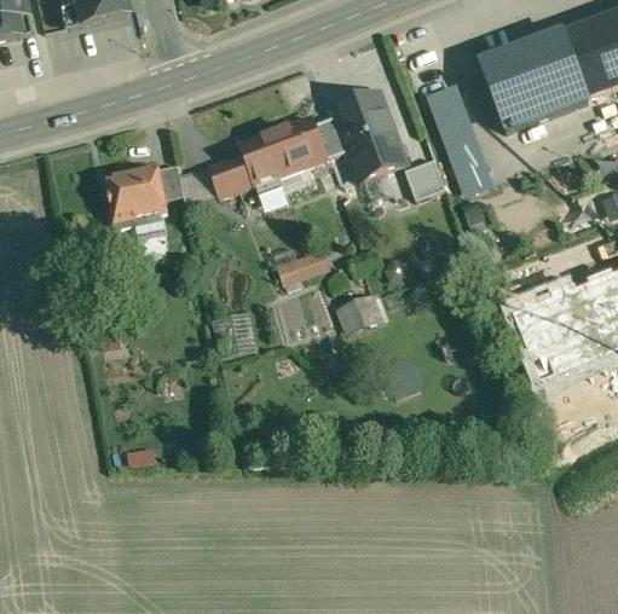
[(0,0),(0,40),(28,34),(19,0),(0,0)]
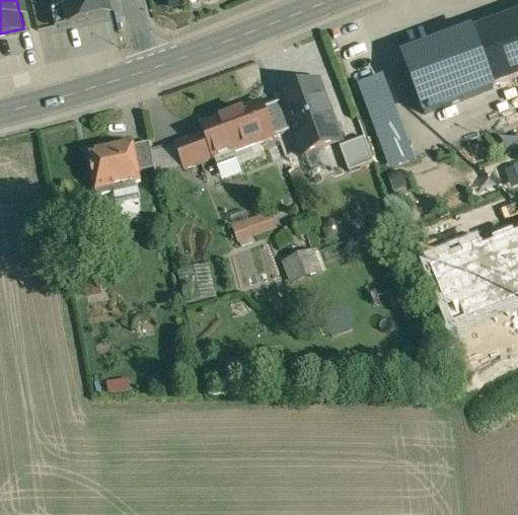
[(46,0),(52,24),(106,11),(103,0),(46,0)]
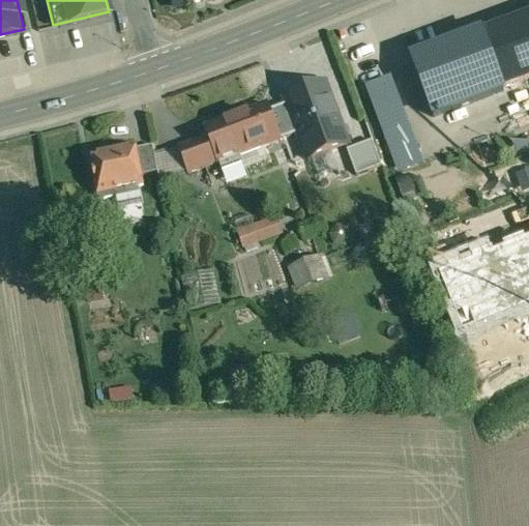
[(528,9),(482,28),(481,25),(408,53),(432,116),(505,89),(504,87),(528,77),(528,9)]
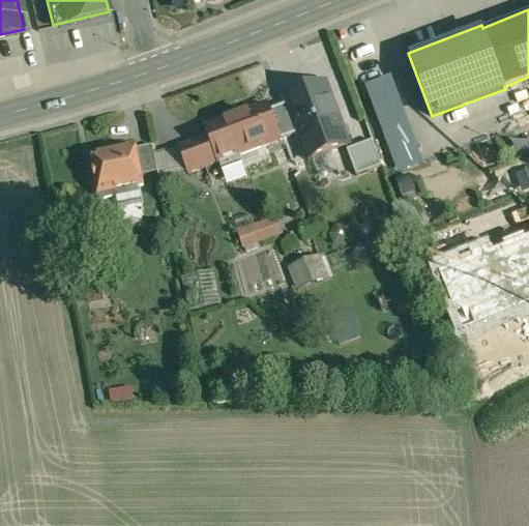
[(390,74),(365,83),(397,169),(422,159),(390,74)]
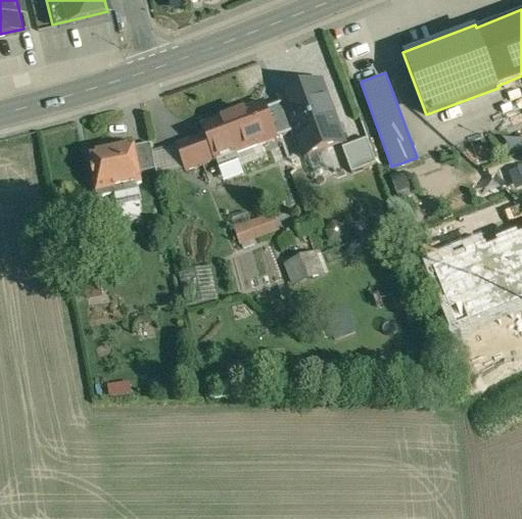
[(341,141),(319,80),(281,94),(283,100),(293,129),(303,155),(341,141)]
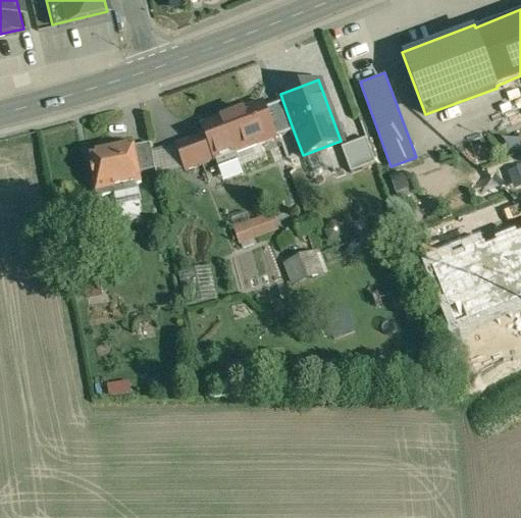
[(282,100),(264,107),(274,135),(274,136),(293,128),(282,100)]
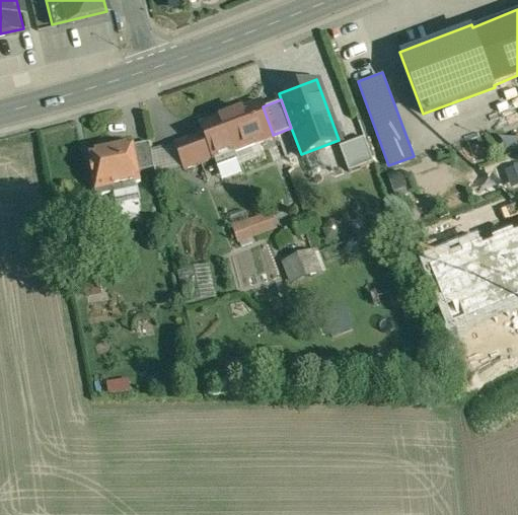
[(260,100),(220,116),(220,117),(201,124),(204,131),(213,156),(216,162),(236,154),(234,149),(273,134),(263,106),(260,100)]
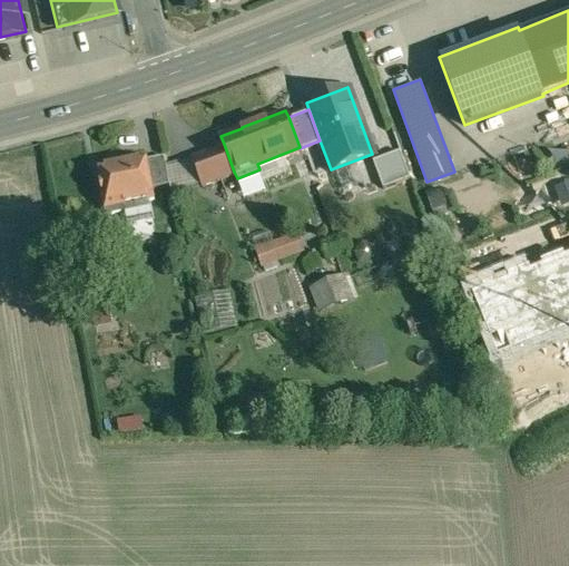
[(224,144),(192,156),(202,184),(234,172),(224,144)]
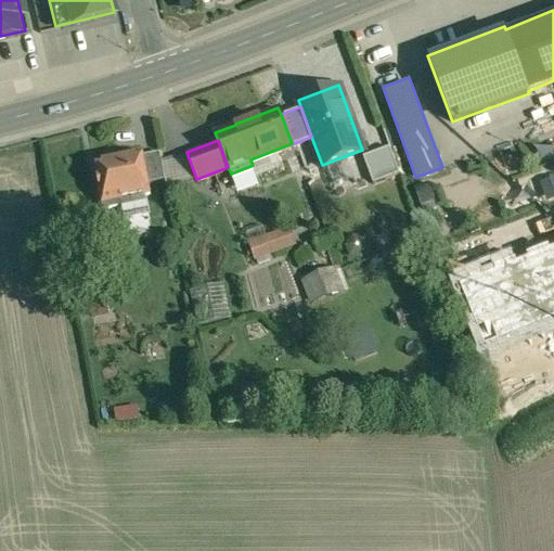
[(388,144),(362,154),(372,180),(398,170),(388,144)]
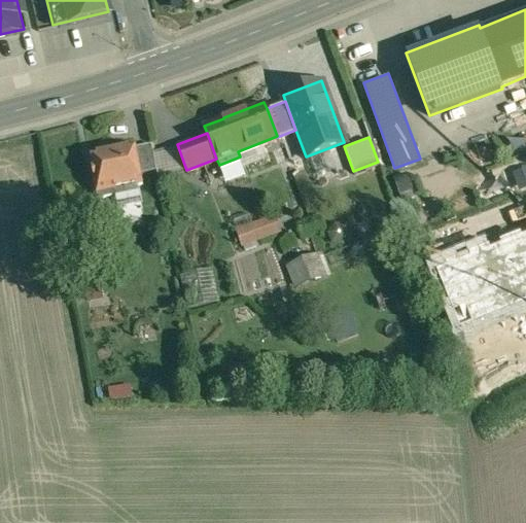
[(150,142),(135,145),(140,171),(155,168),(150,142)]
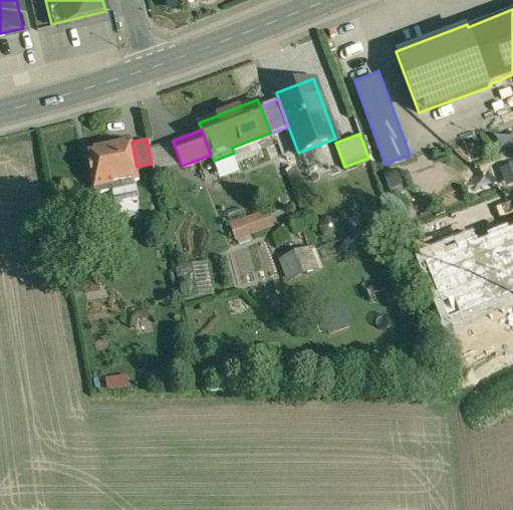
[(117,145),(117,144),(102,147),(102,148),(88,150),(91,163),(89,164),(95,192),(111,189),(113,198),(137,193),(135,178),(139,177),(137,167),(132,142),(117,145)]
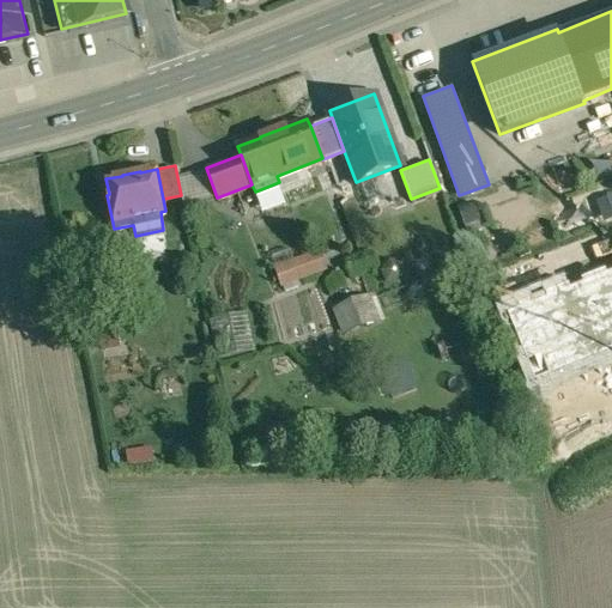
[(611,193),(597,199),(604,217),(611,213),(611,193)]
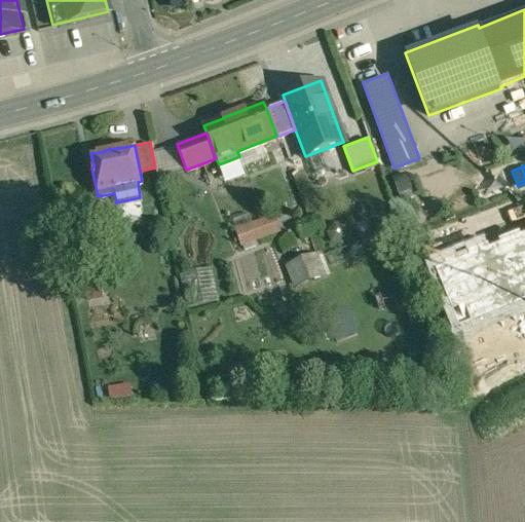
[(273,213),(236,226),(244,244),(279,230),(273,213)]
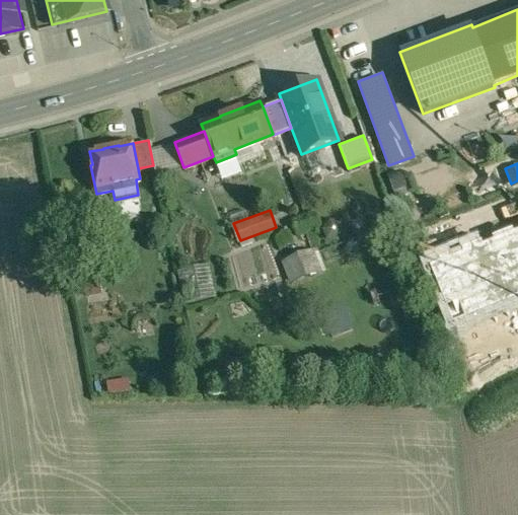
[(282,258),(291,280),(324,267),(315,244),(282,258)]
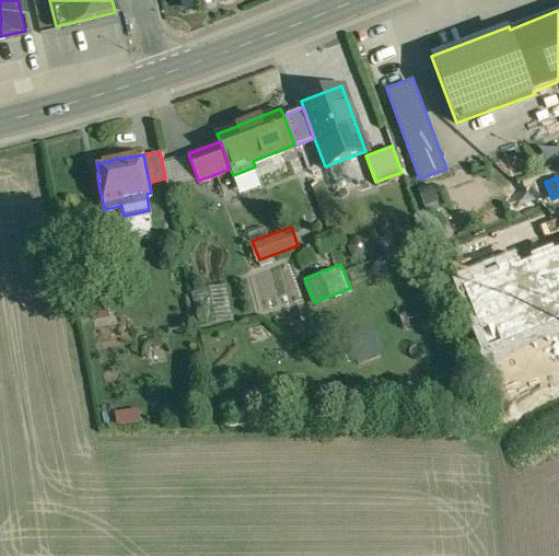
[(108,316),(108,282),(92,281),(92,316),(108,316)]
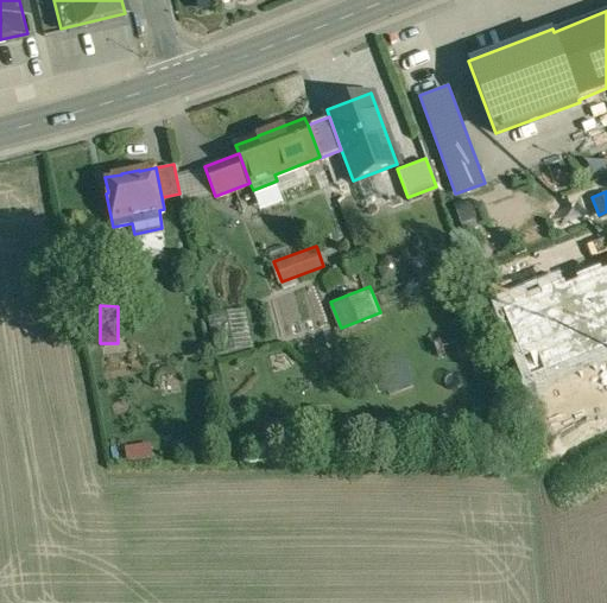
[(212,312),(213,335),(228,334),(229,344),(251,343),(247,310),(212,312)]
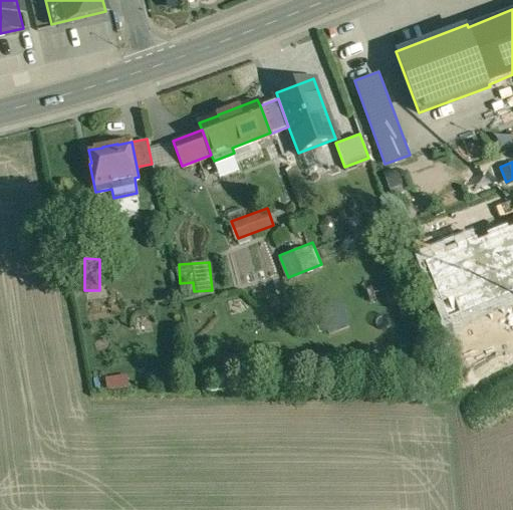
[(340,299),(319,307),(328,330),(349,322),(340,299)]
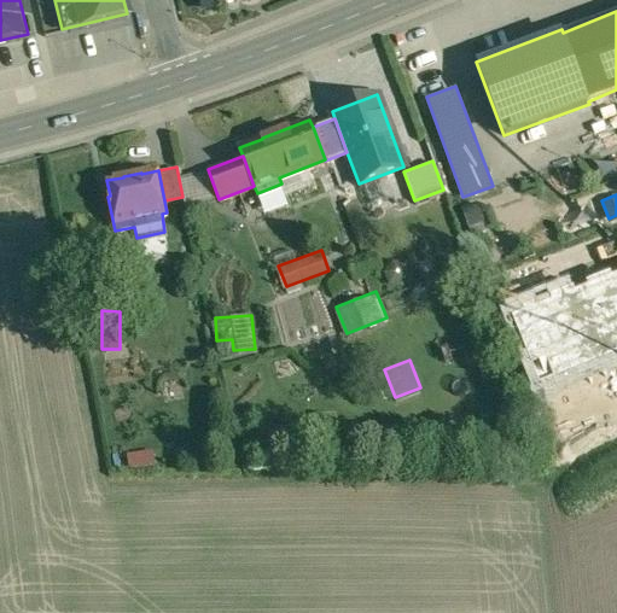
[(150,449),(128,453),(131,468),(152,465),(150,449)]
